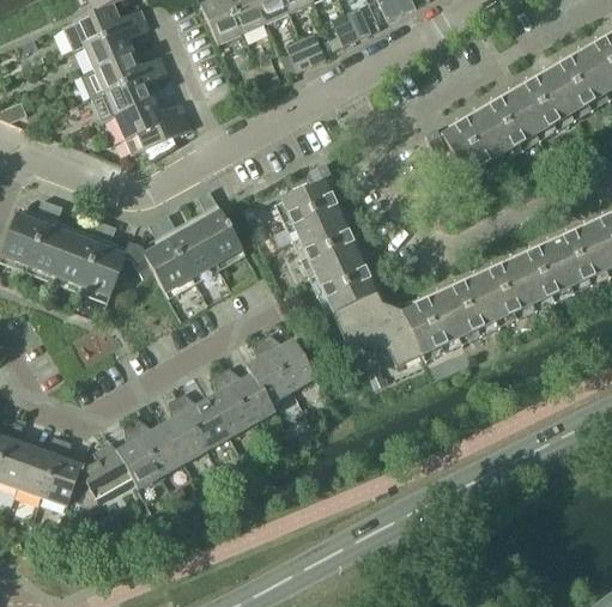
[(85,0),(88,5),(91,12),(111,4),(120,0),(85,0)]
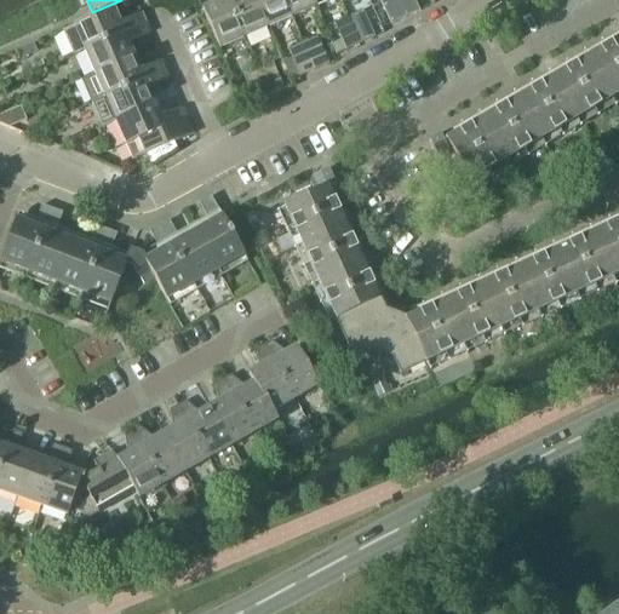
[(245,32),(230,0),(211,0),(202,4),(219,42),(245,32)]
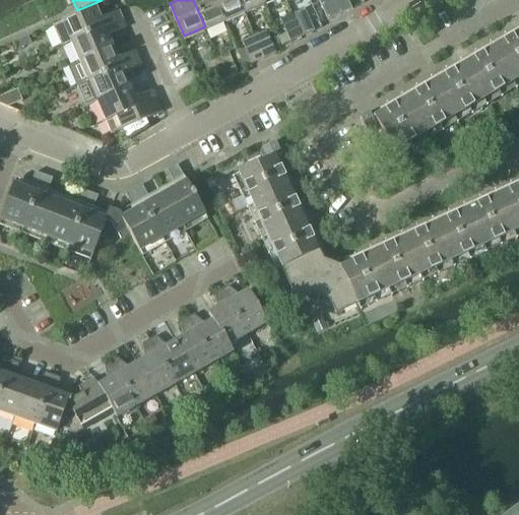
[(193,0),(205,26),(224,18),(216,0),(193,0)]
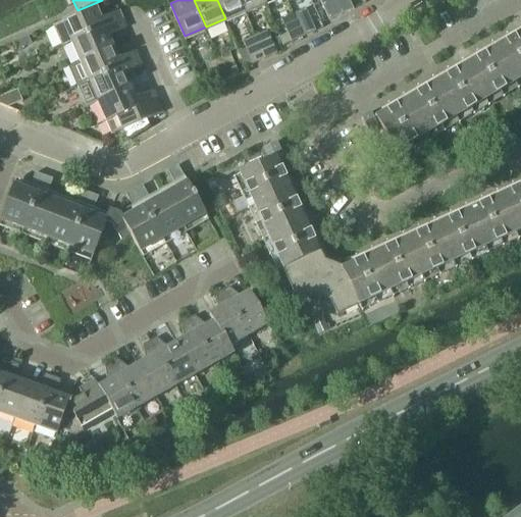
[(217,0),(225,18),(246,9),(241,0),(217,0)]
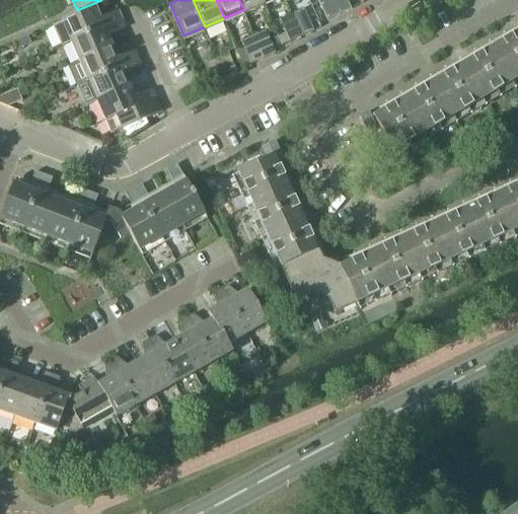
[(239,0),(244,9),(265,0),(239,0)]
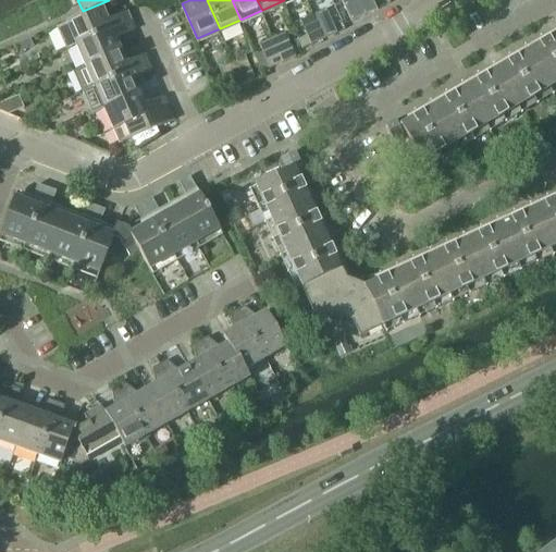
[(363,11),(359,0),(342,0),(350,16),(363,11)]
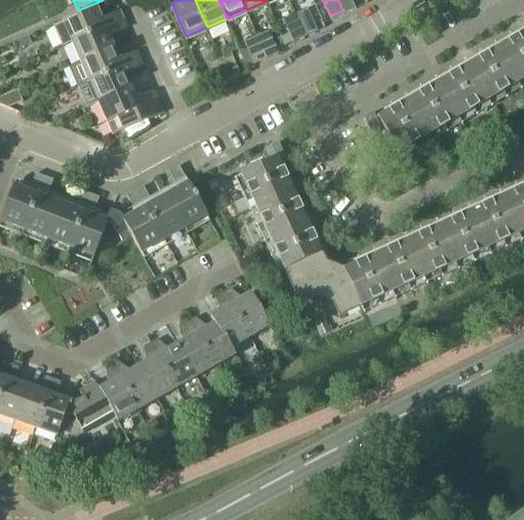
[(338,0),(343,10),(355,4),(353,0),(338,0)]
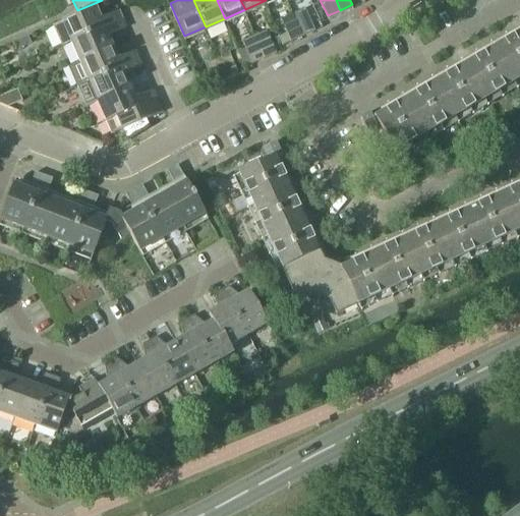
[(62,43),(71,39),(122,16),(118,7),(100,15),(95,3),(77,10),(53,20),(62,43)]
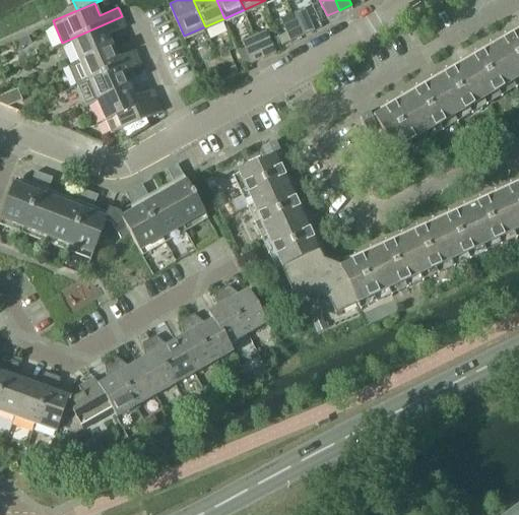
[(304,4),(292,9),(302,31),(314,26),(304,4)]
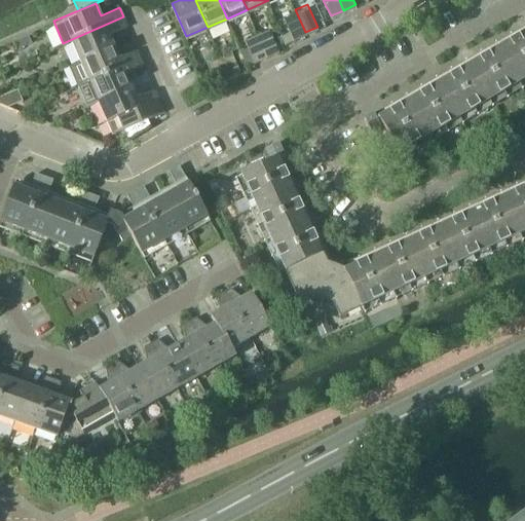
[(305,32),(295,9),(284,14),(293,37),(305,32)]
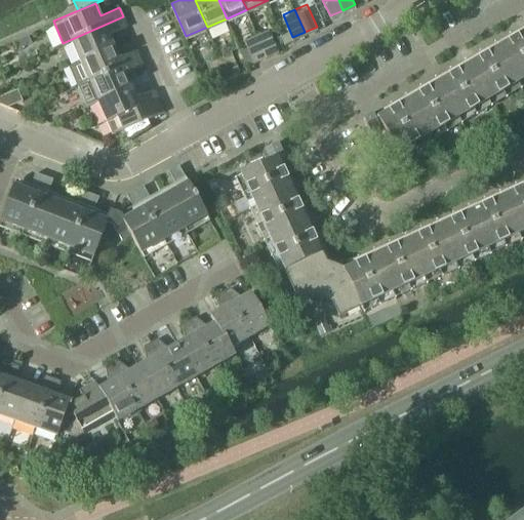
[(72,39),(81,58),(114,44),(109,32),(126,24),(123,16),(72,39)]
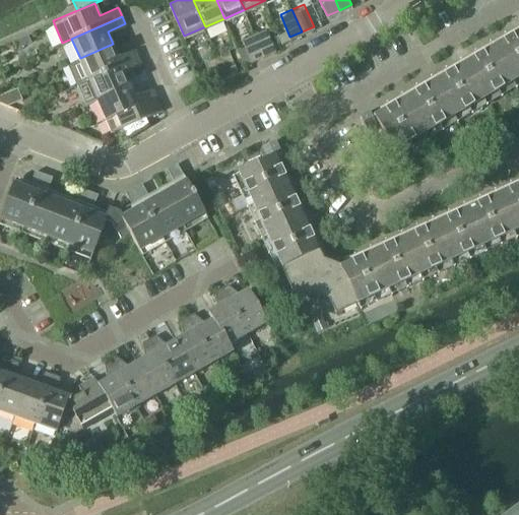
[(266,26),(254,31),(264,53),(275,48),(266,26)]
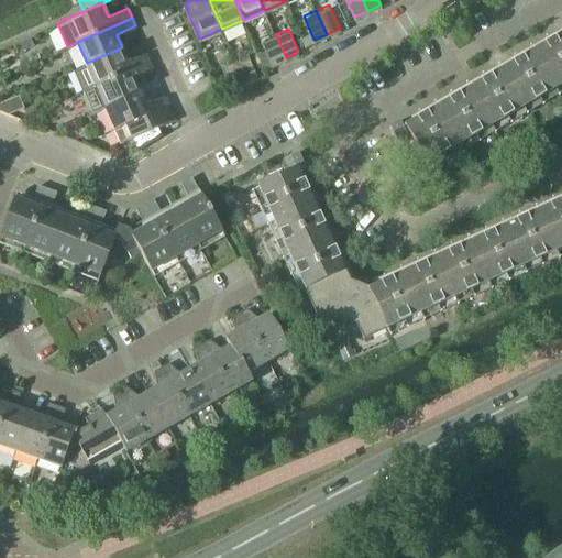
[(444,96),(445,98),(431,107),(430,105),(414,113),(415,116),(405,122),(427,161),(561,81),(561,29),(559,32),(558,30),(541,39),(543,41),(526,52),(524,48),(507,58),(508,61),(495,69),(494,67),(477,76),(478,79),(462,89),(460,86),(444,96)]
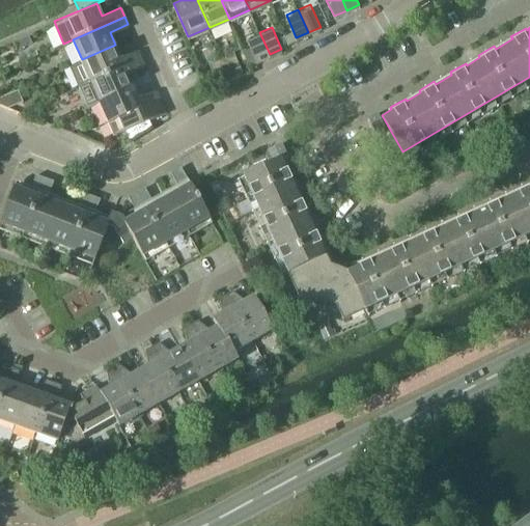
[(270,54),(259,32),(247,37),(256,59),(270,54)]
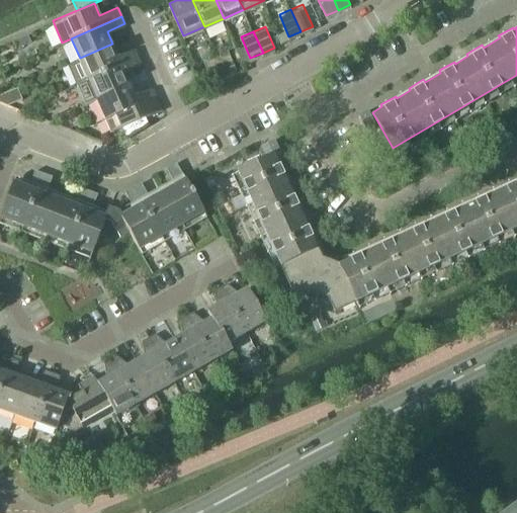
[(30,39),(27,32),(15,37),(18,45),(30,39)]
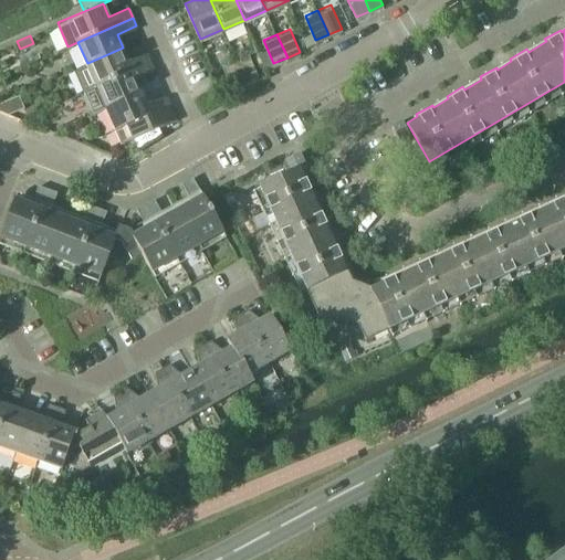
[(87,63),(96,84),(152,60),(147,51),(128,60),(123,48),(87,63)]
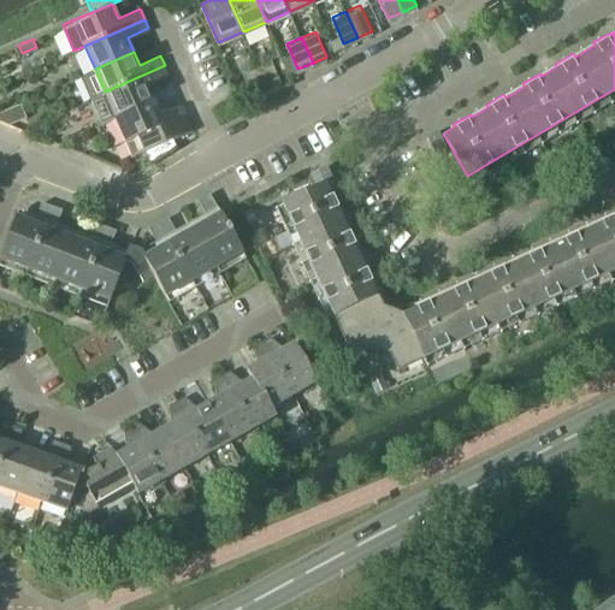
[(270,57),(256,63),(268,89),(282,83),(270,57)]
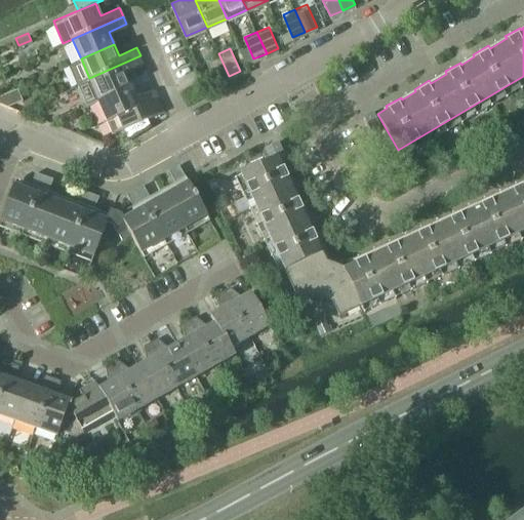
[(89,78),(98,98),(131,84),(126,72),(144,64),(140,55),(89,78)]
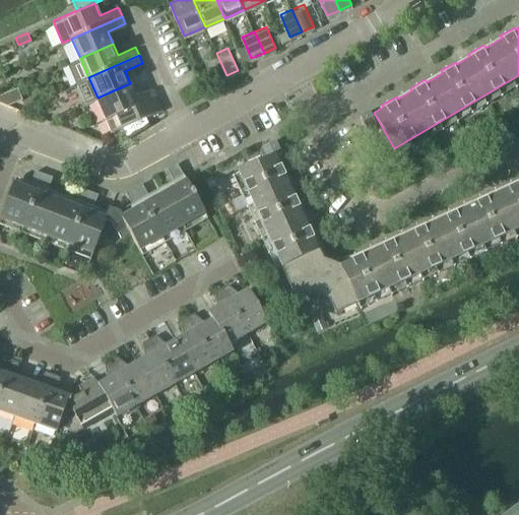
[(130,83),(98,98),(106,117),(115,113),(121,125),(123,124),(126,132),(126,133),(148,120),(147,119),(147,120),(145,115),(163,107),(152,85),(135,92),(130,83)]
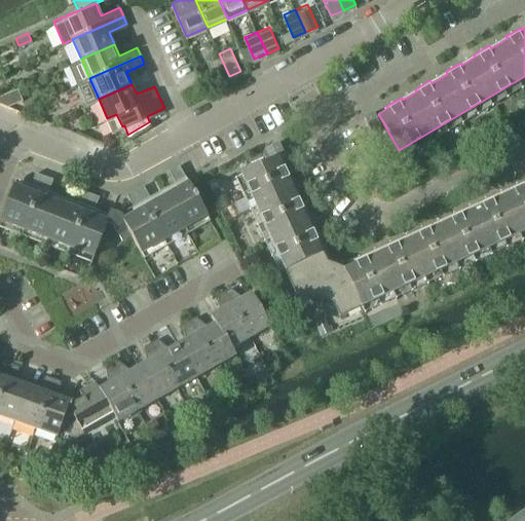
[(19,100),(13,88),(2,92),(7,105),(19,100)]
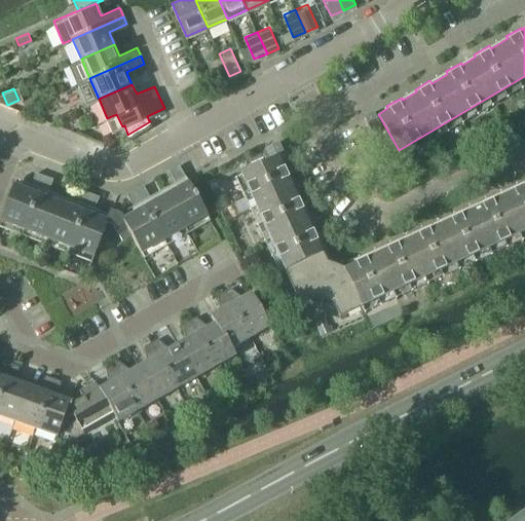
[(363,115),(370,127),(372,128),(375,129),(377,128),(378,127),(380,124),(380,122),(379,120),(373,109),(363,115)]
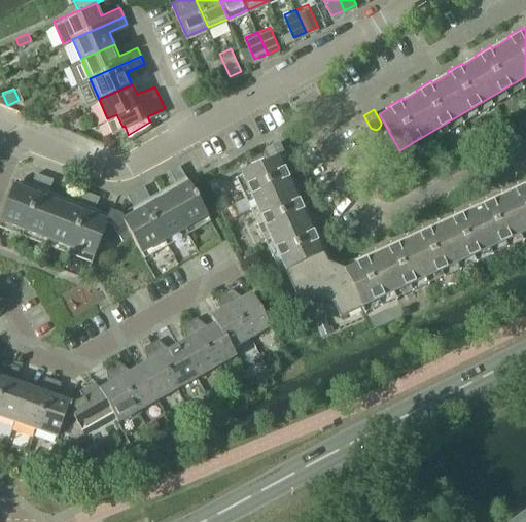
[(272,159),(279,154),(284,152),(279,140),(267,146),(266,150),(268,155),(272,159)]
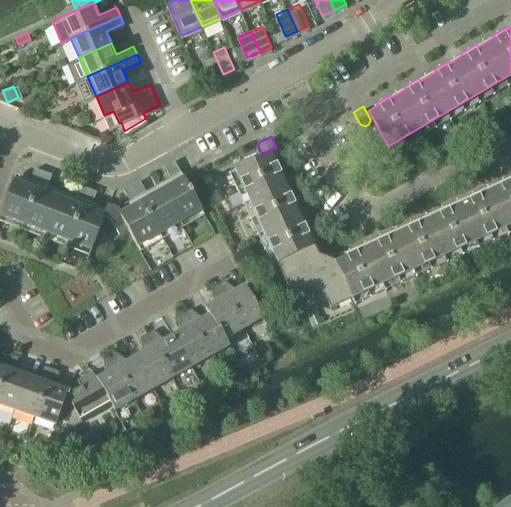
[(253,146),(241,152),(244,160),(257,154),(253,146)]
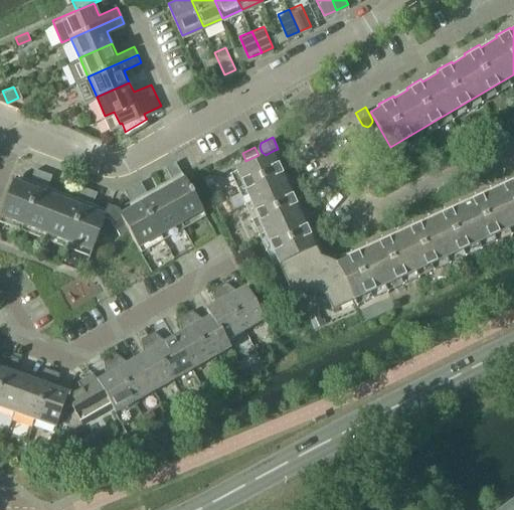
[(277,160),(273,151),(266,155),(236,168),(294,293),(307,286),(326,294),(332,307),(513,223),(513,175),(498,183),(499,187),(486,193),(484,189),(468,197),(470,200),(454,207),(452,204),(437,211),(439,214),(423,221),(422,217),(406,225),(408,228),(392,236),(390,232),(374,239),(376,243),(362,249),(360,245),(345,252),(347,257),(338,261),(319,253),(311,237),(315,235),(308,220),(304,222),(297,206),(300,204),(293,188),(290,190),(284,176),(287,175),(280,159),(277,160)]
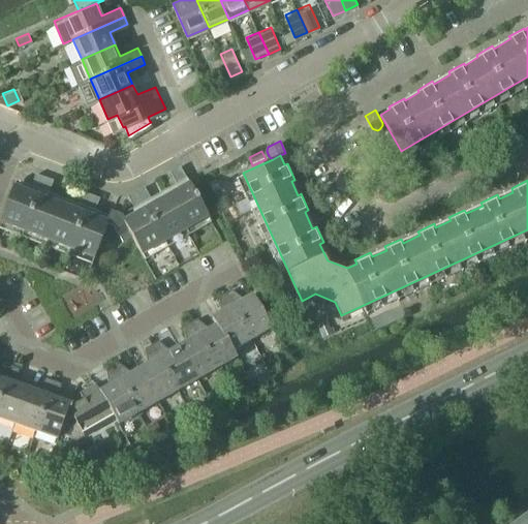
[(169,168),(177,181),(186,176),(179,163),(169,168)]
